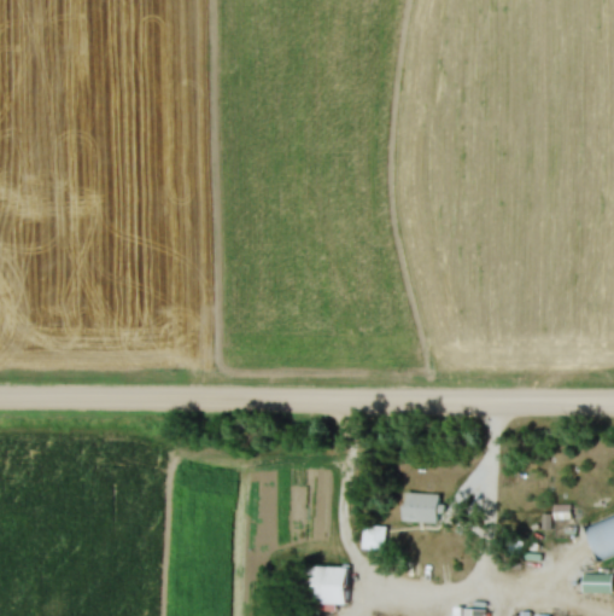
[(403,493),(437,494),(434,523),(402,522),(403,493)]
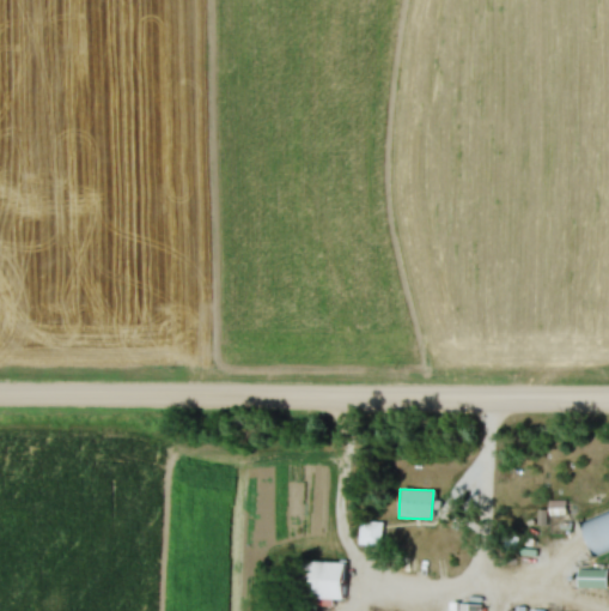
[(579,521),(608,508),(608,545),(592,554),(579,521)]
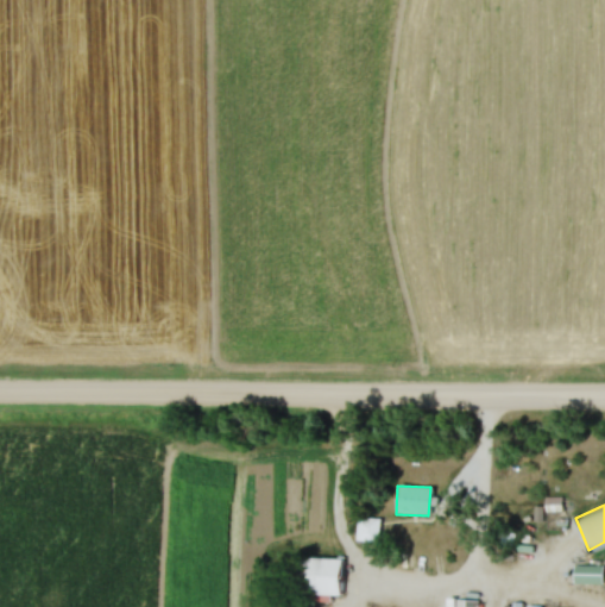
[(375,543),(355,540),(357,515),(376,518),(375,543)]
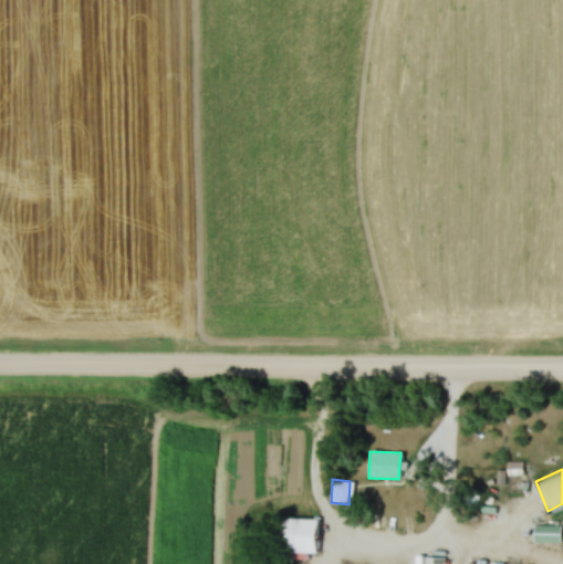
[(315,520),(315,551),(279,551),(280,519),(315,520)]
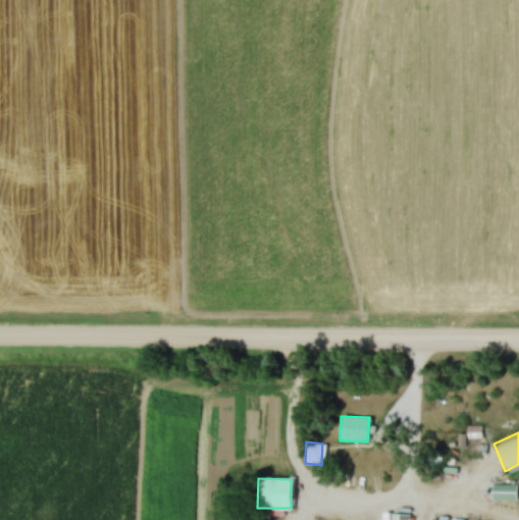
[(489,483),(513,482),(513,499),(489,499),(489,483)]
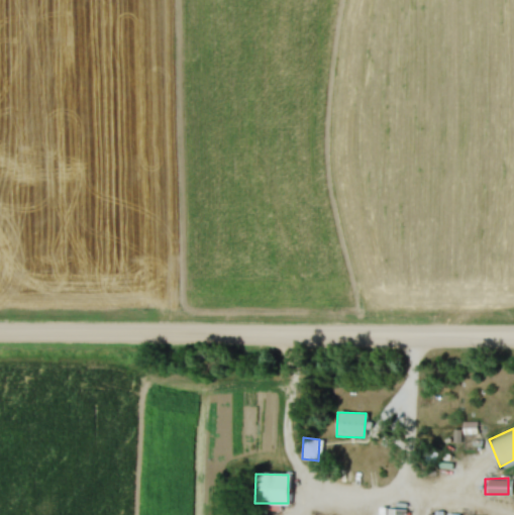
All buildings are outlined.
